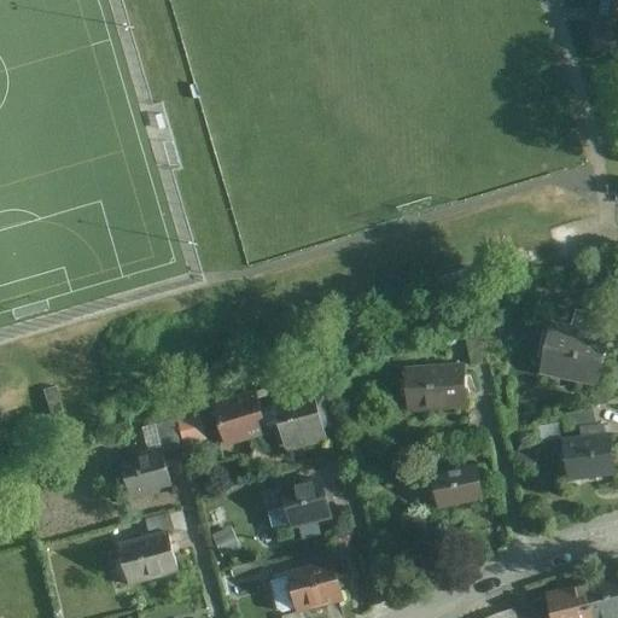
[(617,52),(617,0),(600,0),(595,50),(617,52)]
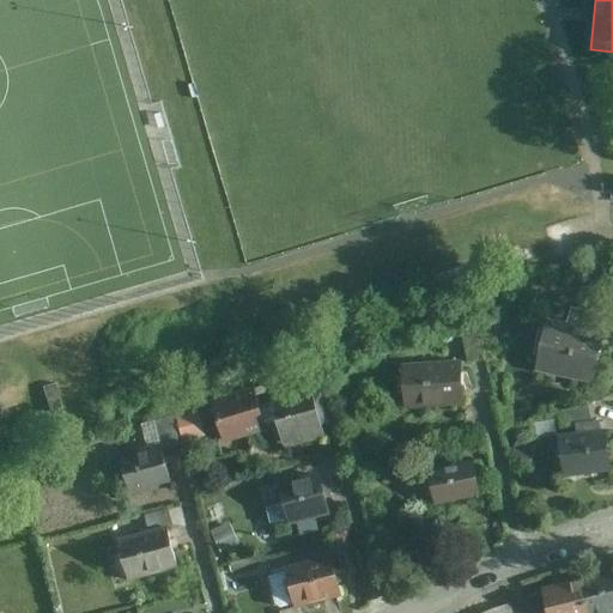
[(571,308),(568,322),(600,329),(604,315),(571,308)]
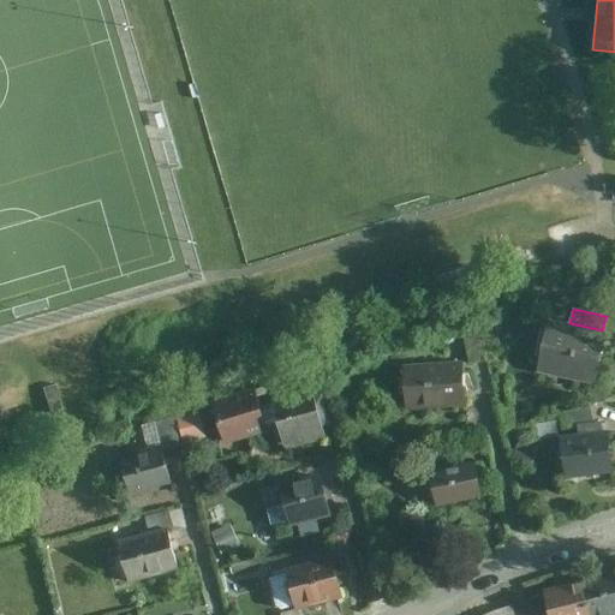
[(569,323),(553,320),(539,371),(598,384),(609,333),(602,330),(569,323)]
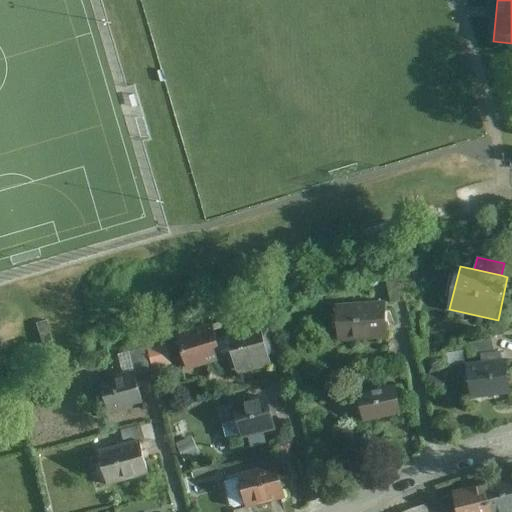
[(406,300),(399,269),(386,272),(393,302),(406,300)]
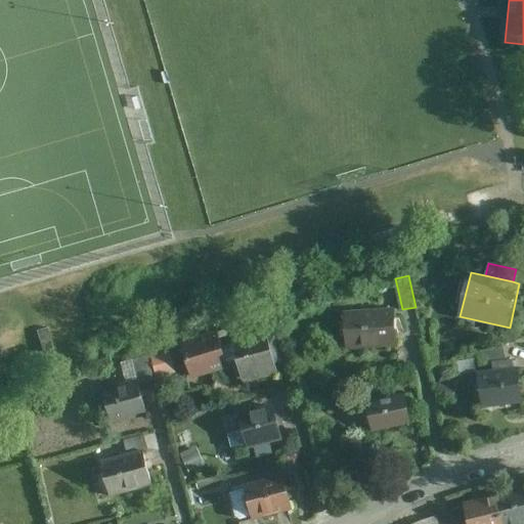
[(395,310),(346,313),(348,347),(397,344),(395,310)]
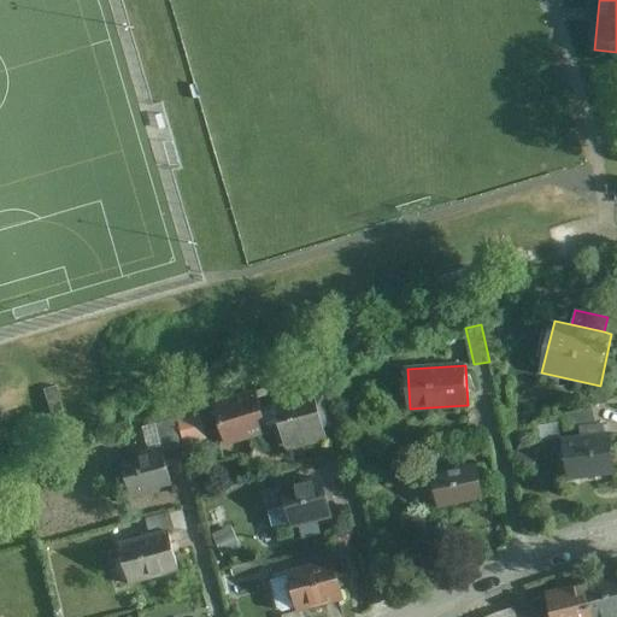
[(328,439),(315,388),(274,399),(287,450),(328,439)]
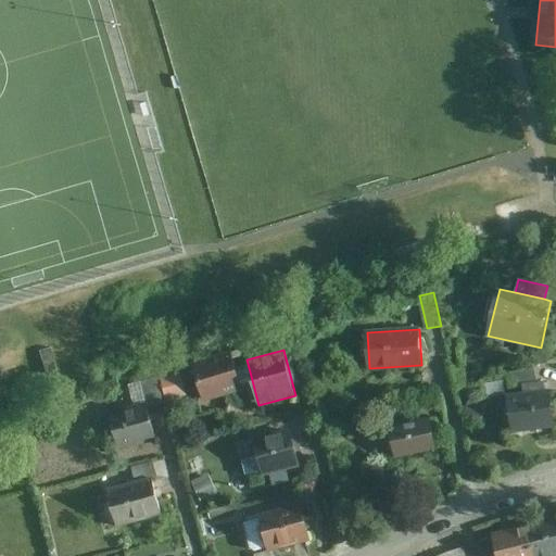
[(231,352),(192,363),(202,400),(242,389),(231,352)]
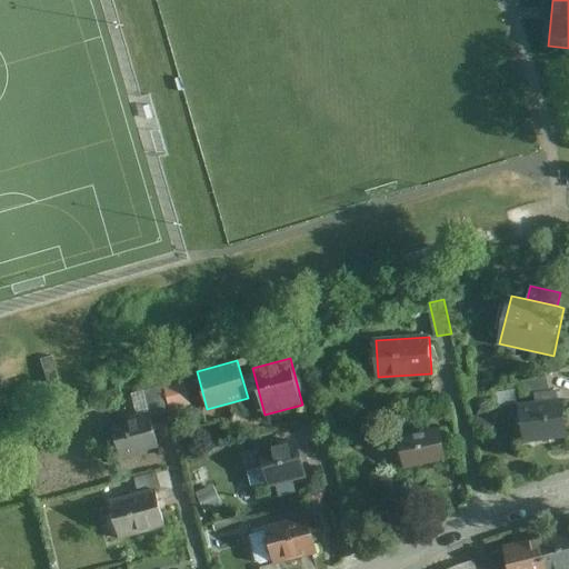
[(186,377),(162,385),(170,410),(193,402),(186,377)]
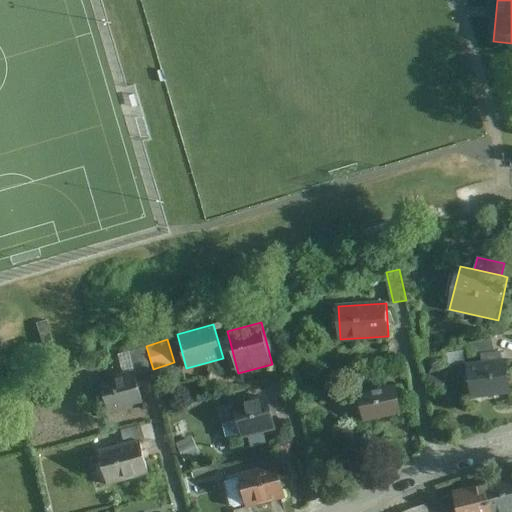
[(129,352),(135,370),(136,373),(151,370),(145,348),(129,352)]
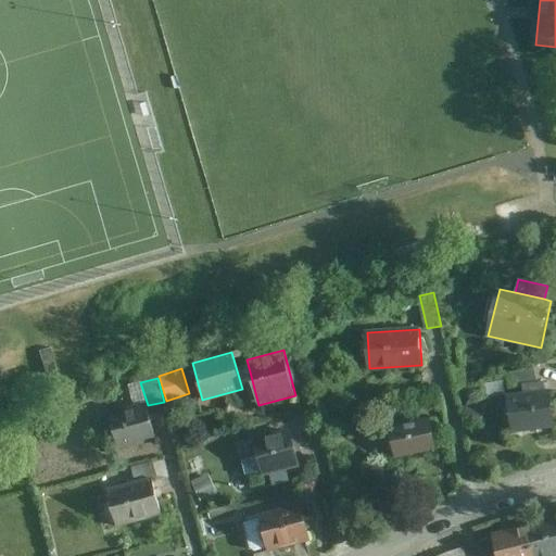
[(523,382),(525,392),(547,390),(546,380),(523,382)]
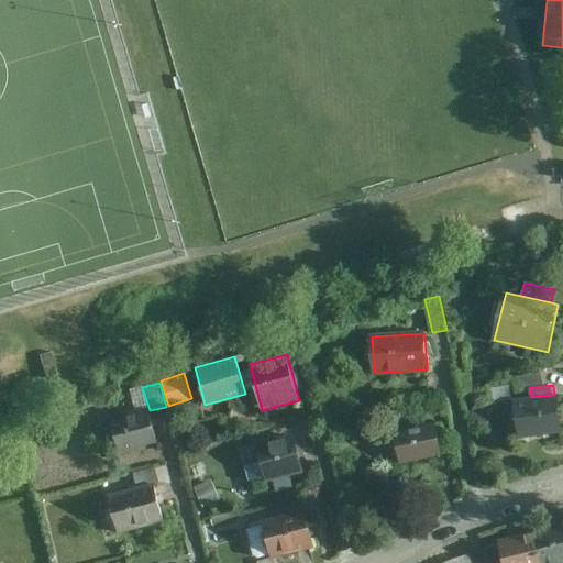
[(531,397),(517,398),(520,438),(562,432),(559,394),(554,395),(531,397)]
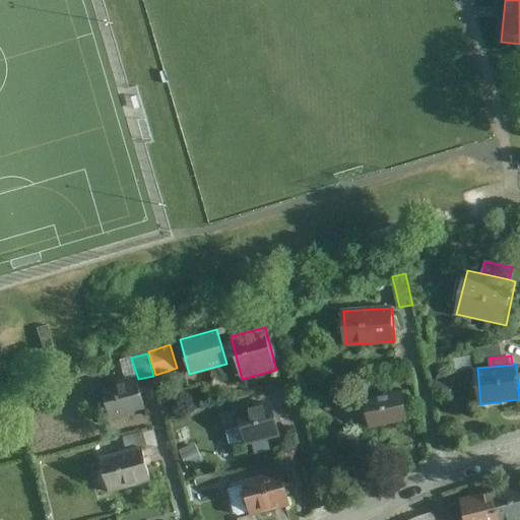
[(137,376),(101,385),(110,420),(146,412),(138,379),(137,376)]
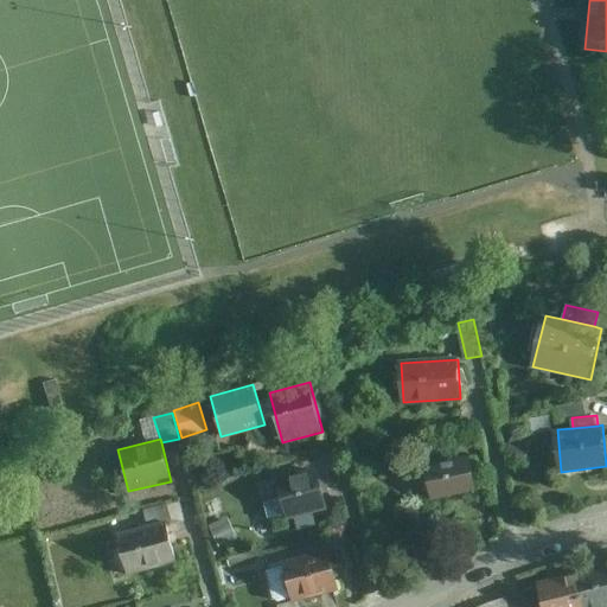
[(471,455),(426,464),(433,499),(477,490),(471,455)]
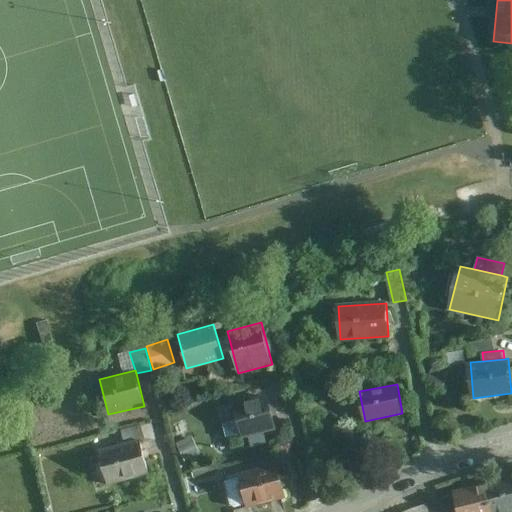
[(268,395),(233,404),(242,438),(277,429),(268,395)]
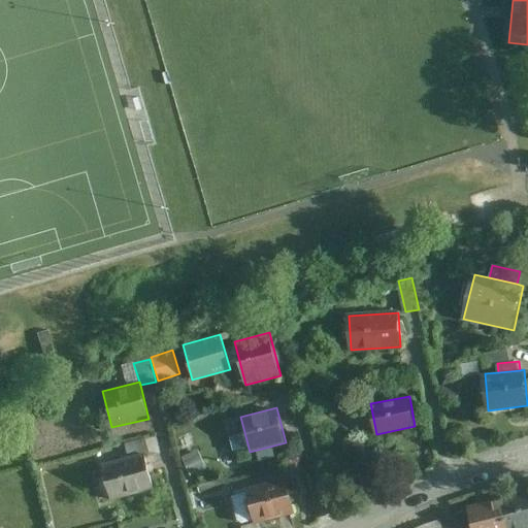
[(126,443),(129,457),(143,453),(144,454),(149,453),(145,438),(126,443)]
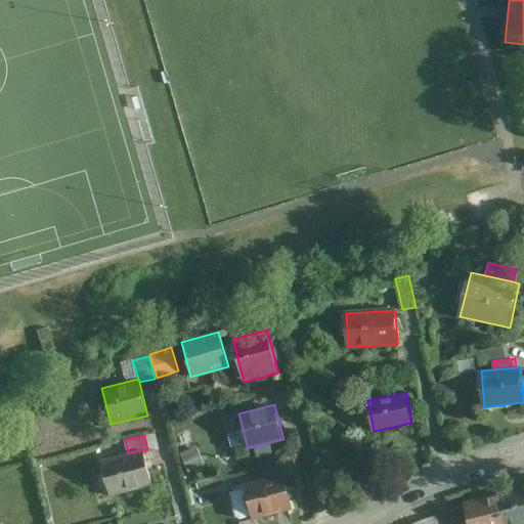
[(187,471),(204,466),(197,447),(181,452),(187,471)]
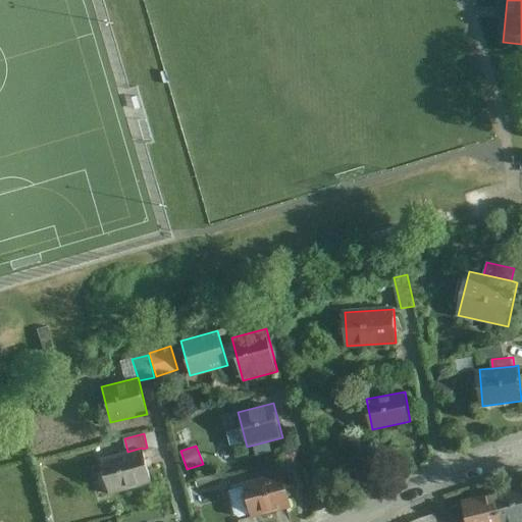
[(127,452),(100,459),(109,494),(151,483),(143,449),(142,448),(127,452)]
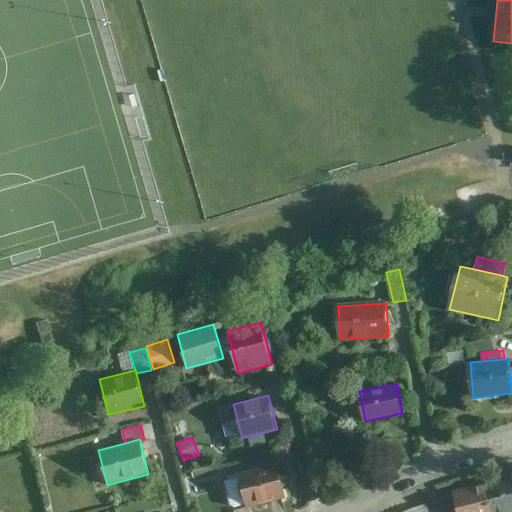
[(278,462),(237,473),(247,508),(288,498),(278,462)]
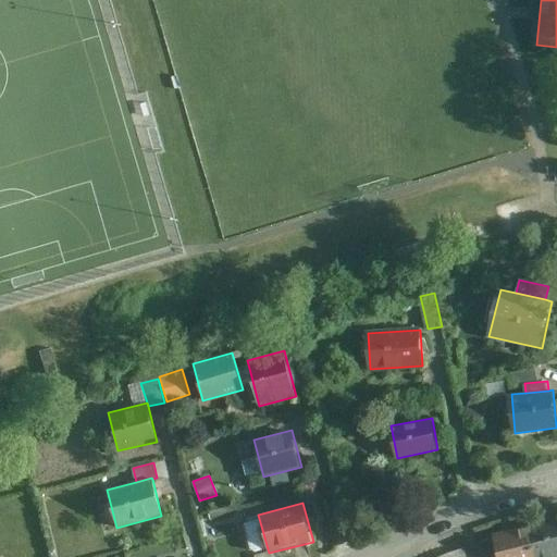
[(556,556),(556,518),(528,525),(535,556),(556,556)]
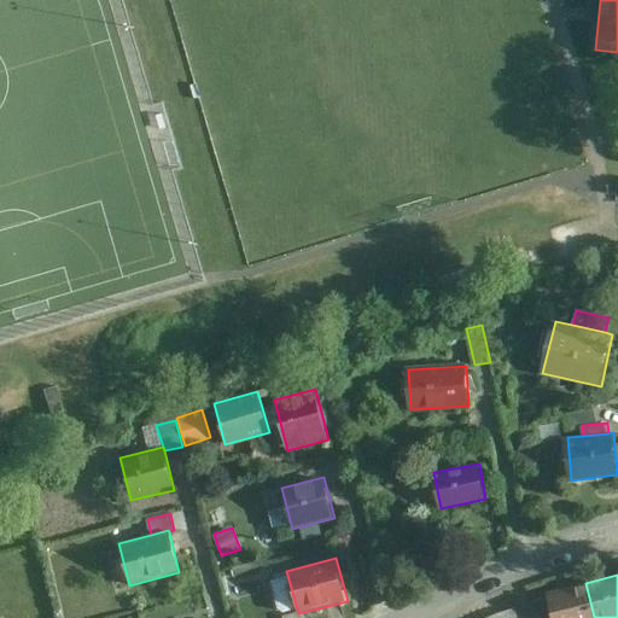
[(594,617),(586,583),(548,593),(553,617),(594,617)]
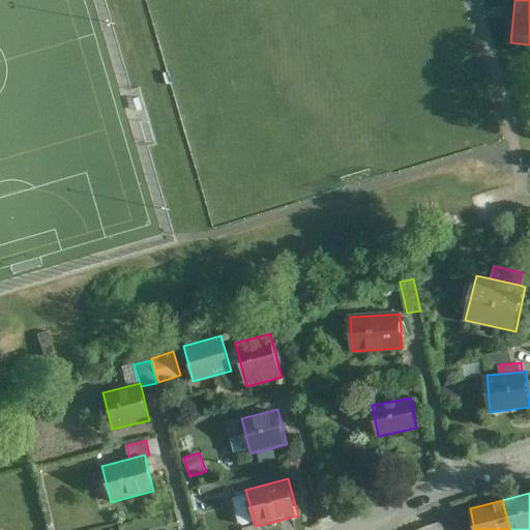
[(462,529),(459,519),(442,523),(444,529),(462,529)]
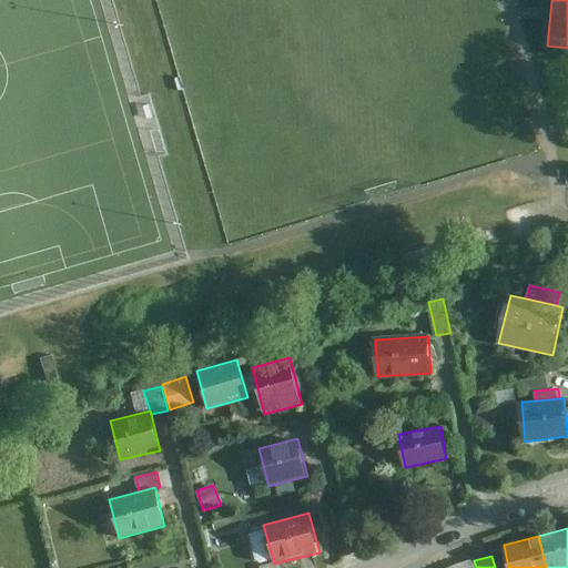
All buildings are outlined.
